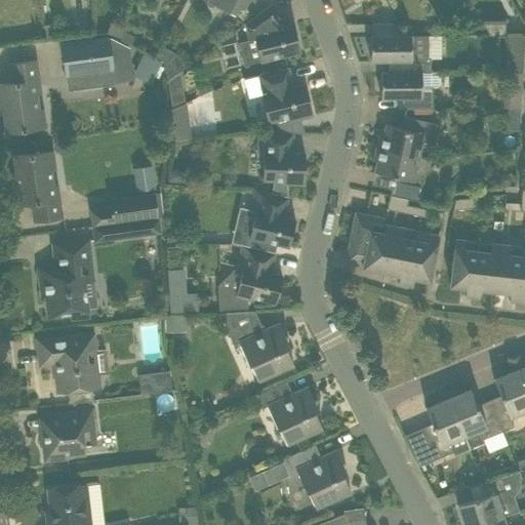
[(193,0),(206,7),(209,2),(235,15),(238,8),(243,10),(248,0),(249,0),(253,2),(254,0),(193,0)]
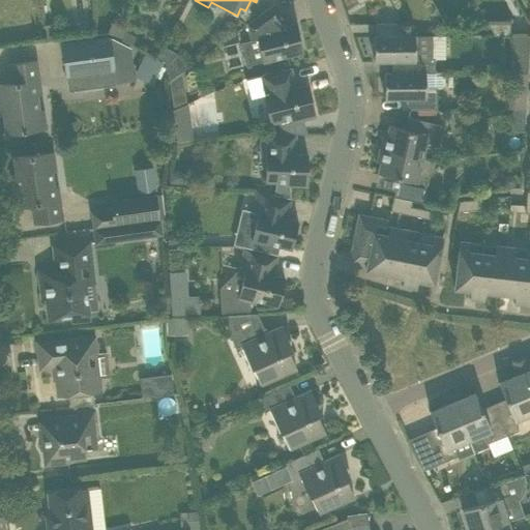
[(262,62),(283,57),(303,52),(296,23),(285,26),(283,20),(286,20),(274,3),(246,24),(251,40),(257,38),(262,62)]
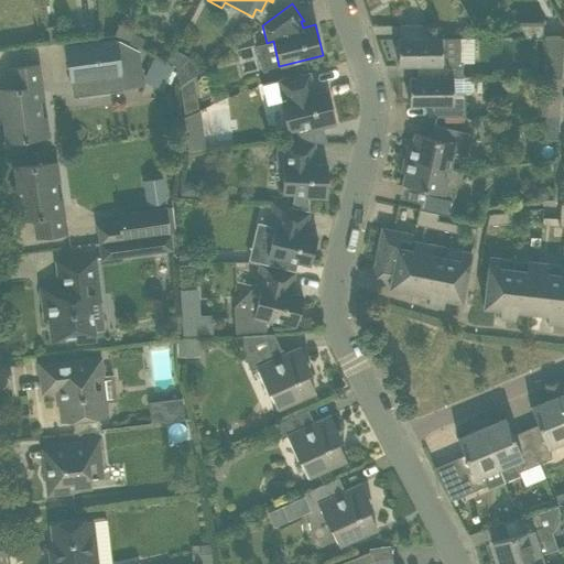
[(129,42),(133,33),(133,31),(119,24),(115,35),(129,42)]
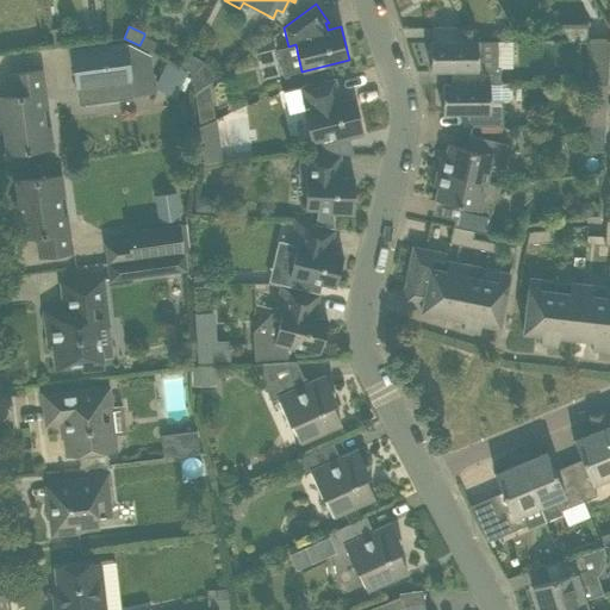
[(570,41),(587,41),(587,26),(561,26),(570,41)]
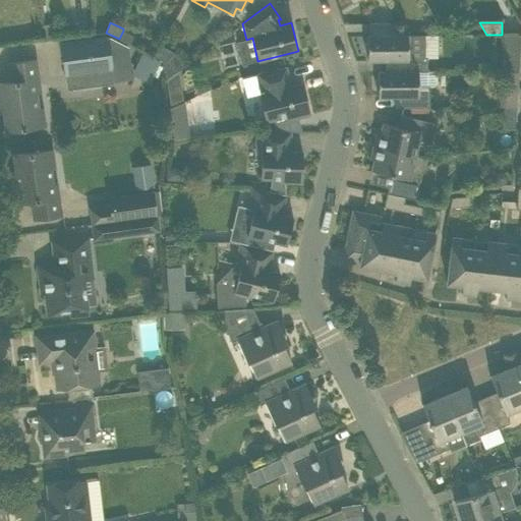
[(364,52),(367,52),(367,60),(392,60),(392,71),(418,71),(427,71),(426,58),(425,58),(424,35),(403,35),(396,23),(390,23),(369,23),(369,36),(367,36),(367,43),(365,43),(364,52)]
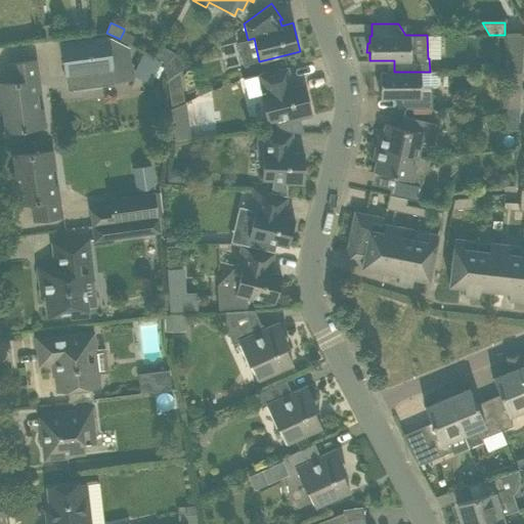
[(520,71),(523,35),(505,35),(505,71),(520,71)]
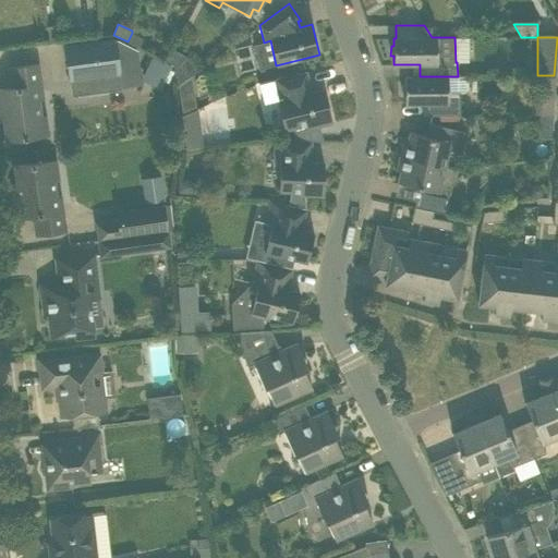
[(119,74),(121,88),(142,85),(138,50),(117,39),(116,39),(65,46),(71,81),(119,74)]
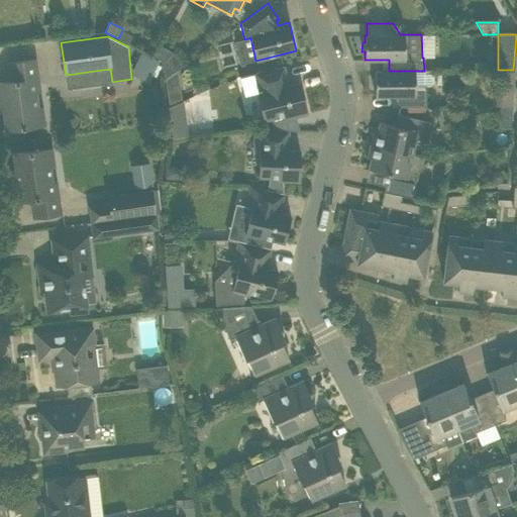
[(173,53),(161,46),(156,56),(161,59),(164,79),(183,66),(173,53)]
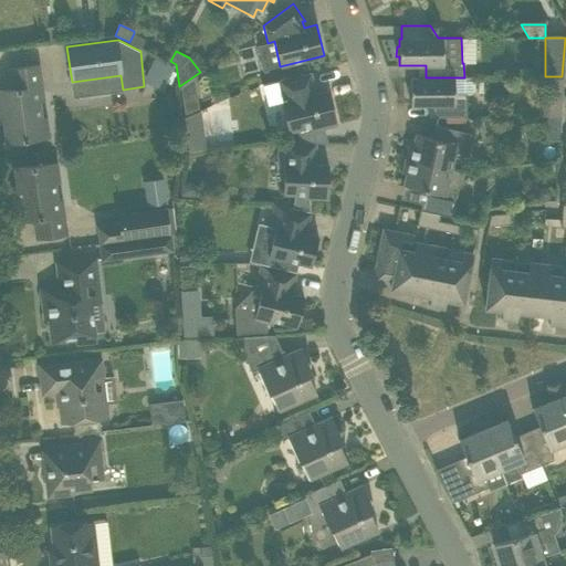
[(166,86),(175,64),(155,56),(146,79),(166,86)]
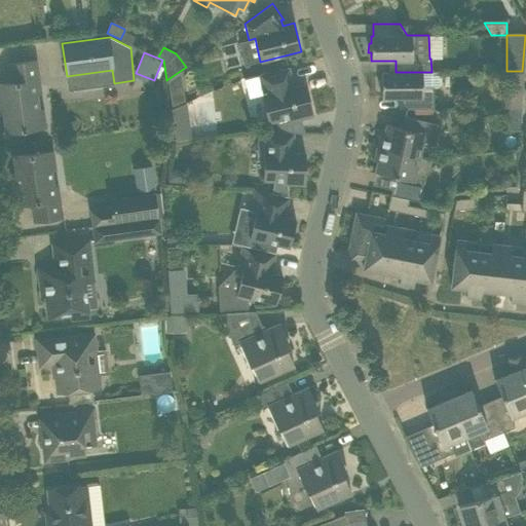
[(0,83),(0,101),(2,102),(6,133),(41,127),(47,127),(44,108),(38,109),(35,87),(40,86),(37,61),(8,65),(10,82),(0,83)]
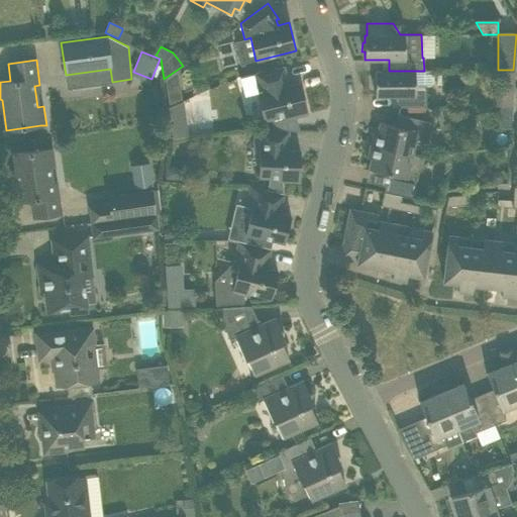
[(285,119),(288,119),(307,114),(299,83),(288,86),(284,67),(254,74),(260,93),(257,93),(265,120),(284,115),(285,119)]
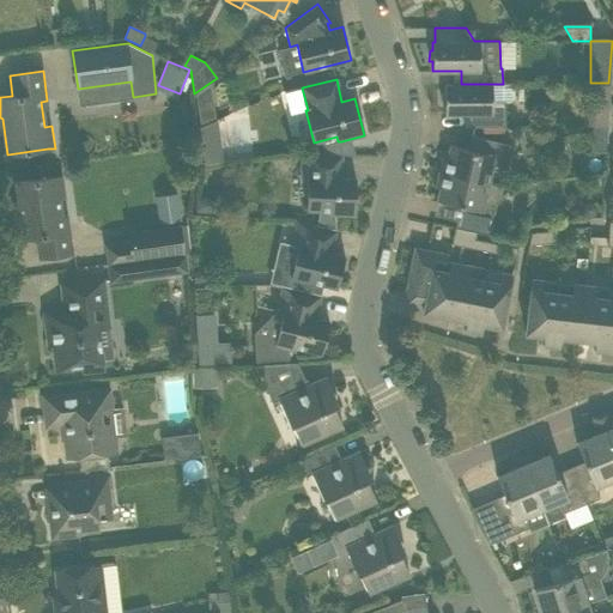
[(610,85),(586,83),(583,125),(593,126),(607,127),(610,85)]
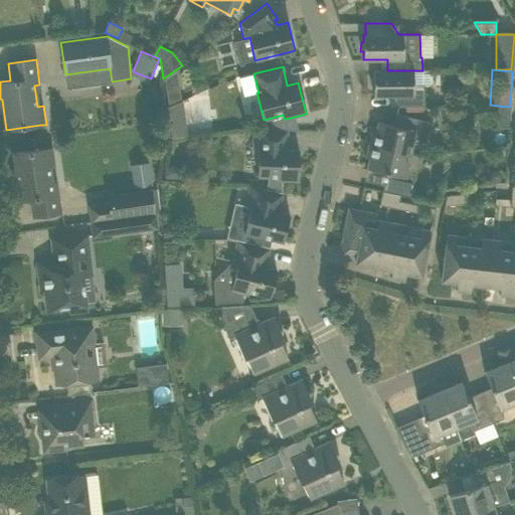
[(176,70),(164,78),(166,93),(178,88),(176,70)]
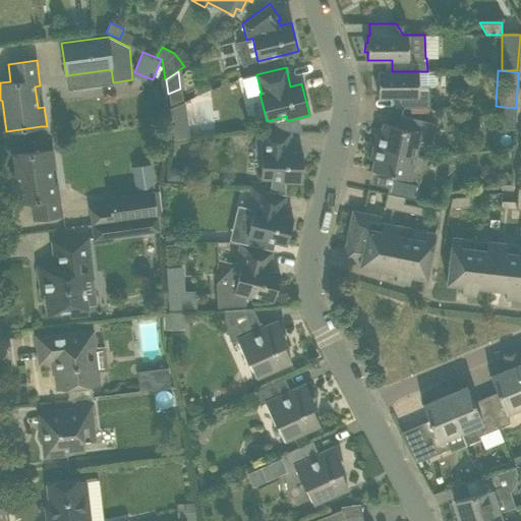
[(392,71),(378,71),(378,78),(375,78),(374,88),(378,88),(378,96),(402,96),(402,108),(428,108),(428,87),(432,87),(437,83),(437,71),(427,71),(418,71),(392,71)]
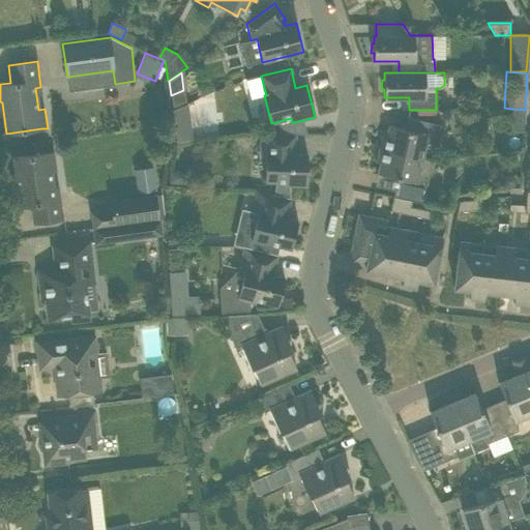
[(524,131),(525,110),(512,109),(511,130),(524,131)]
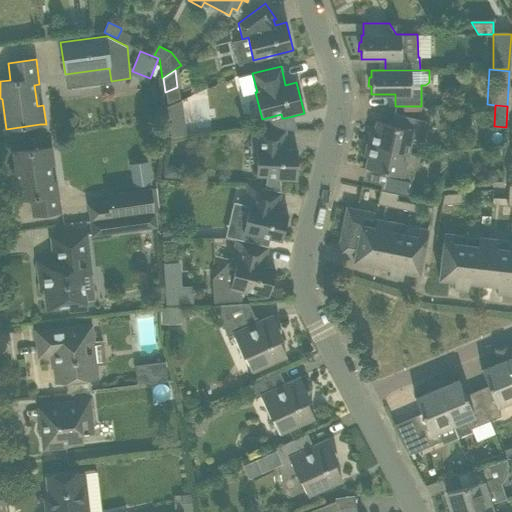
[(408,153),(411,140),(421,142),(426,121),(394,113),(393,114),(400,116),(397,127),(376,122),(374,132),(370,131),(367,144),(408,153)]
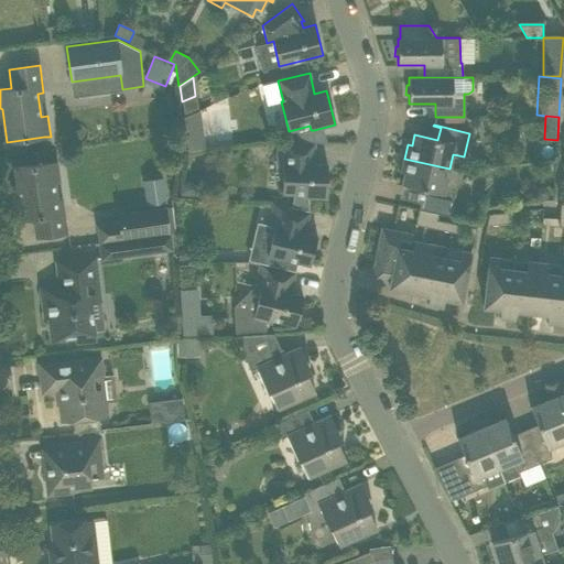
[(302,197),(326,197),(327,164),(314,164),(314,143),(278,142),(278,164),(283,164),(282,193),(302,194),(302,197)]
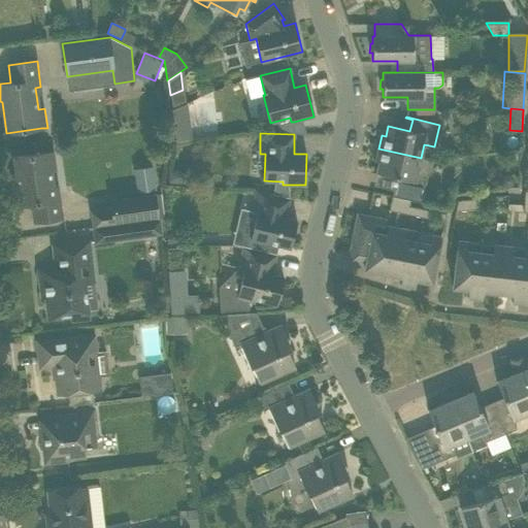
[(378,149),(375,161),(380,162),(376,173),(392,176),(389,189),(422,197),(430,161),(421,158),(378,149)]
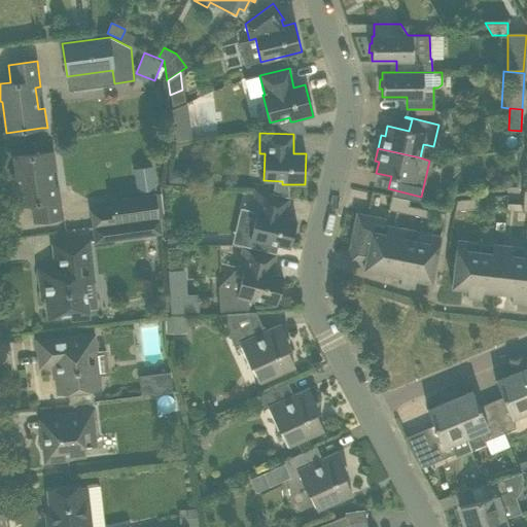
[(55,219),(63,218),(59,192),(55,192),(50,170),(56,169),(54,151),(13,156),(18,188),(13,188),(16,206),(31,204),(34,222),(55,219)]
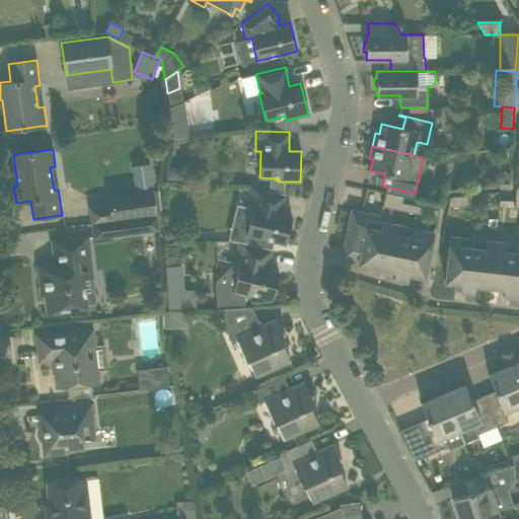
[(113,221),(160,214),(162,214),(158,191),(154,192),(152,181),(140,183),(142,192),(109,197),(110,205),(89,208),(92,223),(113,220),(113,221)]
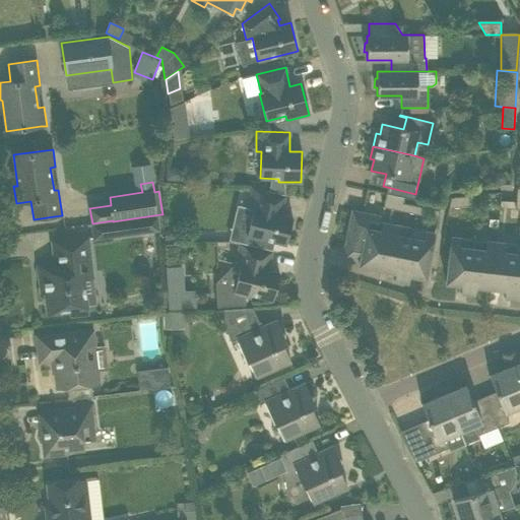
[(247,235),(266,240),(286,244),(293,217),(280,214),(284,196),(265,191),(252,188),(248,208),(253,209),(247,235)]
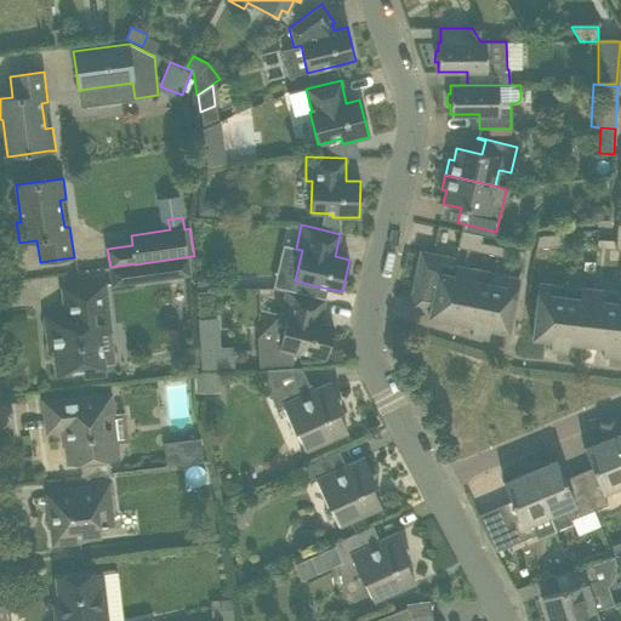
[(457,248),(468,249),(472,233),(461,231),(457,248)]
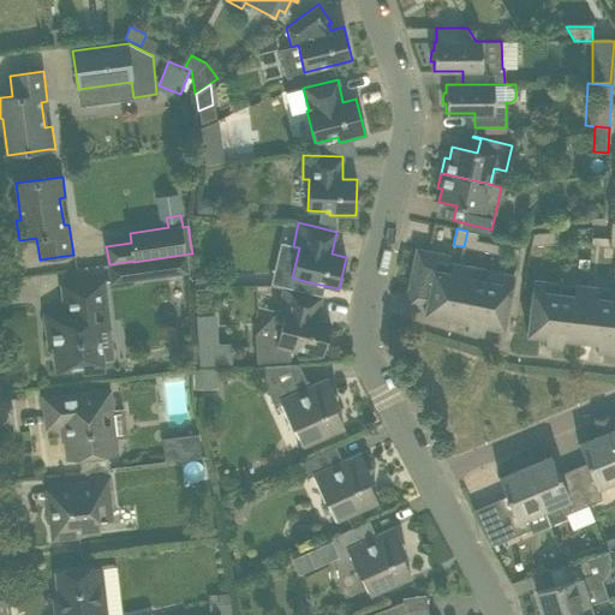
[(579,228),(567,230),(568,242),(580,240),(579,228)]
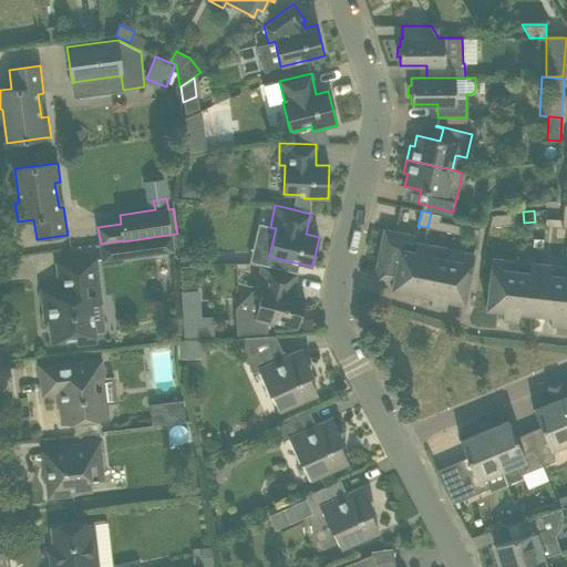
[(513,213),(514,224),(524,223),(523,212),(513,213)]
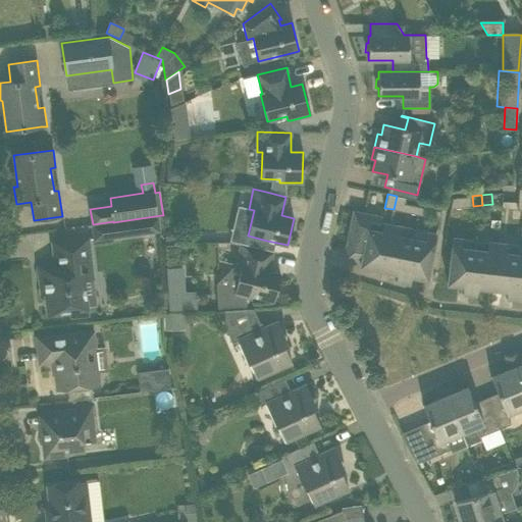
[(406,197),(397,196),(394,209),(403,211),(405,203),(406,197)]
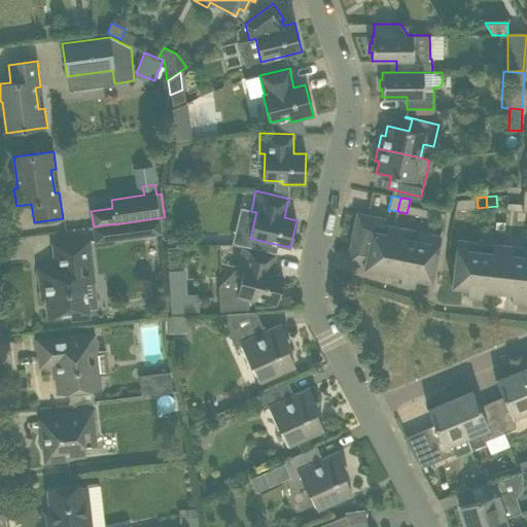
[(477,198),(467,199),(468,209),(478,208),(477,198)]
